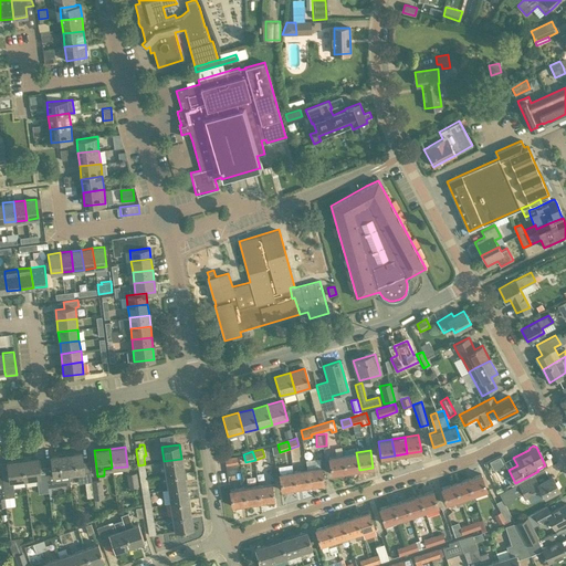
[(65,454),(69,474),(77,473),(79,483),(92,481),(91,471),(84,472),(81,452),(65,454)]
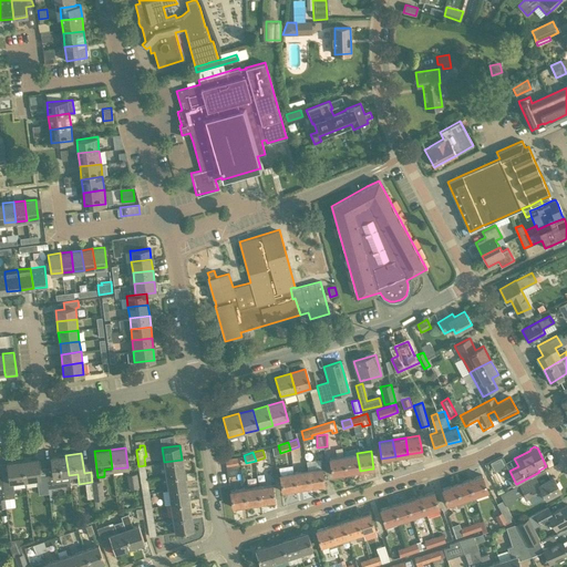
[(357,453),(343,455),(346,473),(360,471),(357,453)]
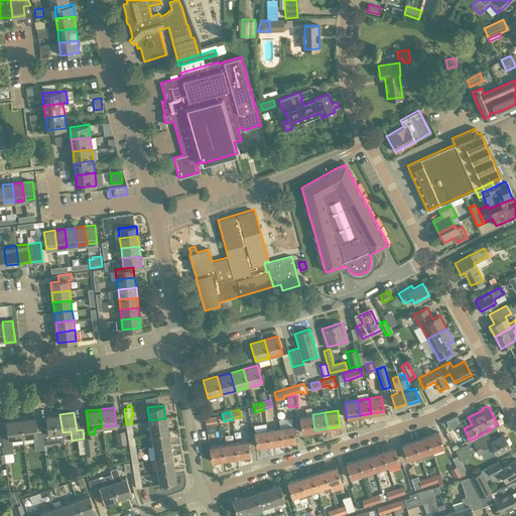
[(48,431),(42,432),(43,443),(63,441),(62,432),(59,414),(46,415),(48,431)]
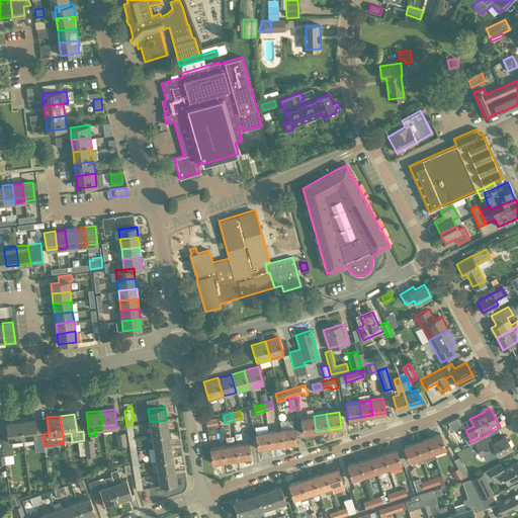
[(304,434),(316,432),(314,416),(300,418),(304,434)]
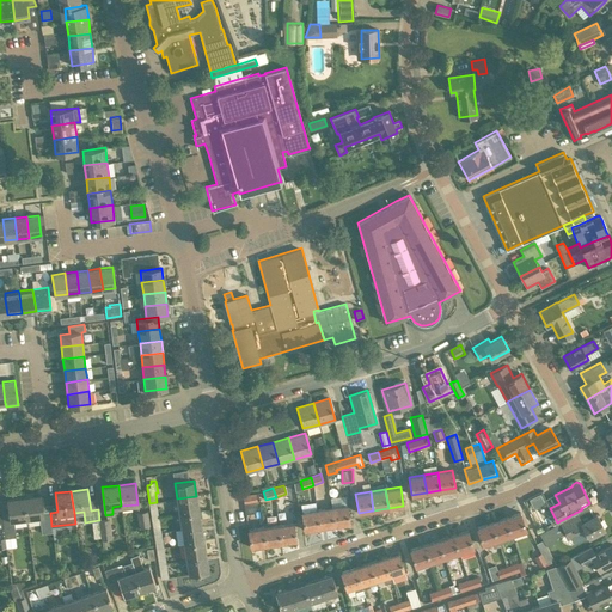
[(527,499),(532,507),(544,501),(539,491),(527,499)]
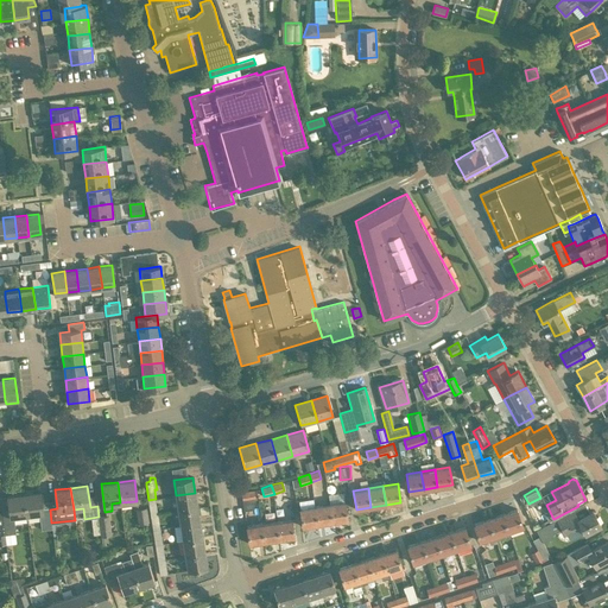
[(241,492),(242,501),(255,499),(254,489),(241,492)]
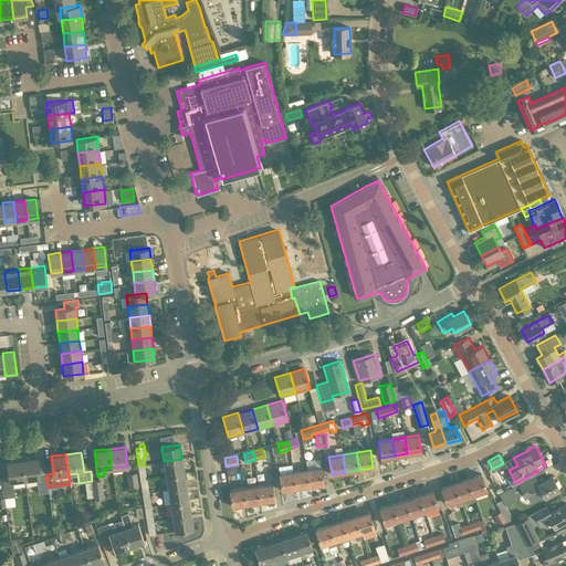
[(22,460),(24,479),(35,478),(38,494),(49,492),(48,488),(46,474),(40,475),(38,458),(22,460)]
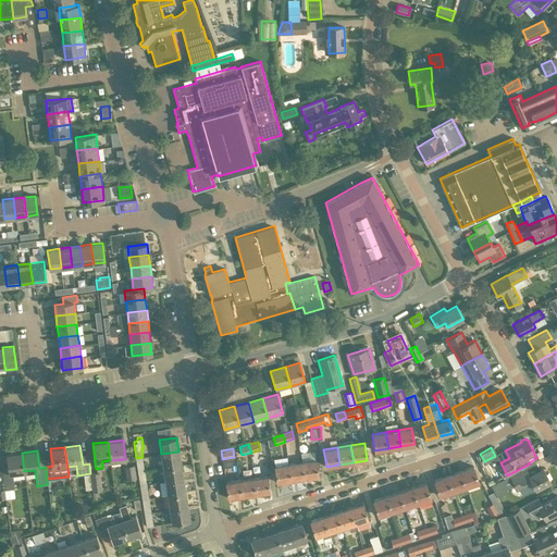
[(314,450),(300,453),(301,461),(305,478),(319,475),(314,450)]
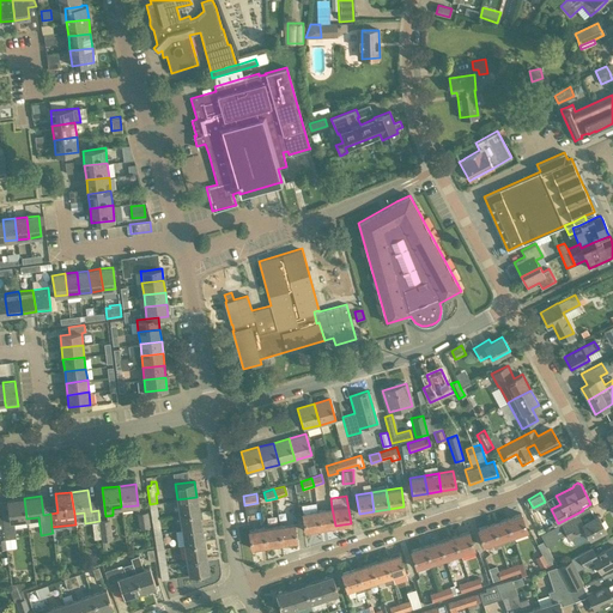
[(177,499),(180,515),(199,511),(196,497),(177,499)]
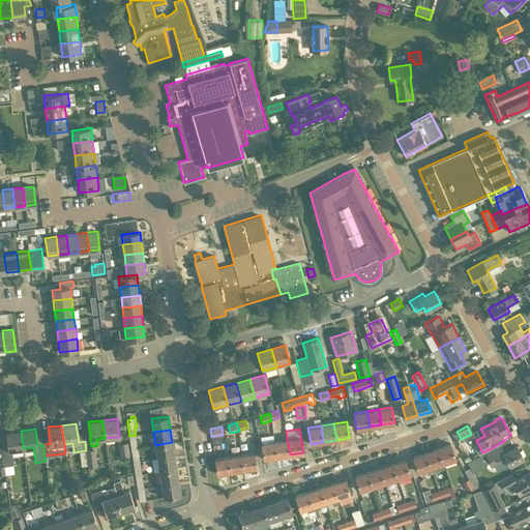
[(7,440),(0,441),(4,467),(12,466),(11,450),(23,448),(21,431),(6,432),(7,440)]
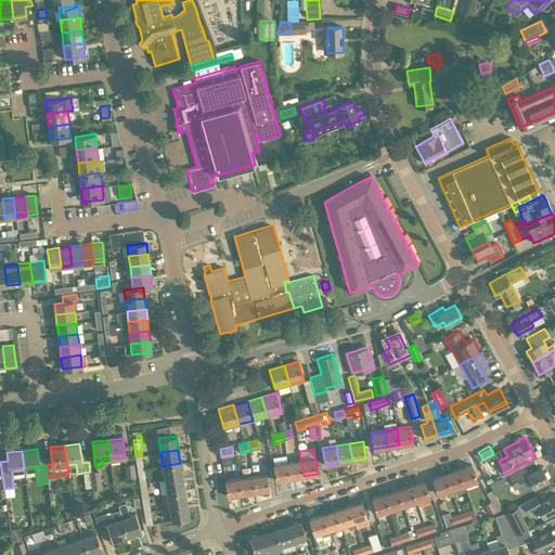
[(300,460),(287,462),(289,478),(304,476),(300,460)]
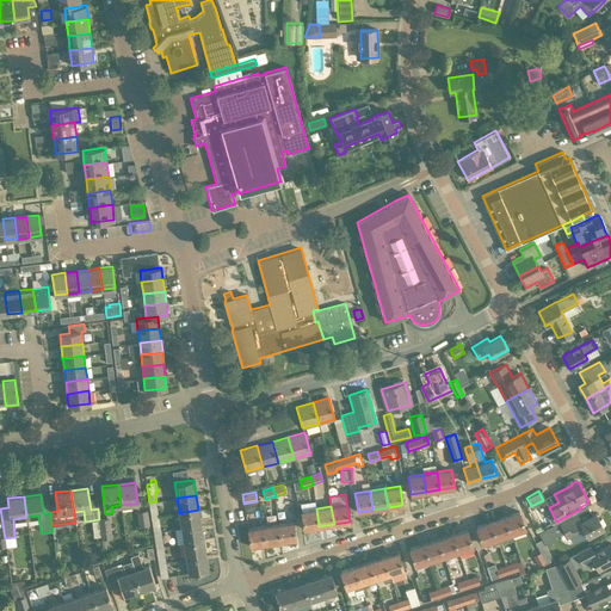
[(304,529),(319,526),(316,508),(301,511),(304,529)]
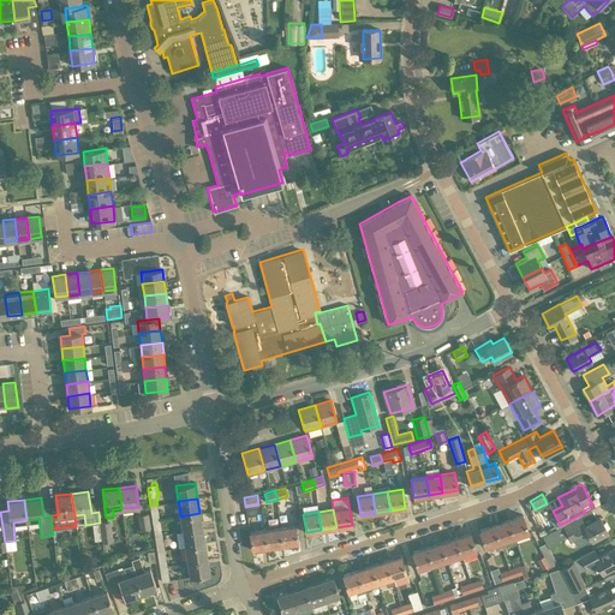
[(150,529),(148,513),(137,514),(139,530),(150,529)]
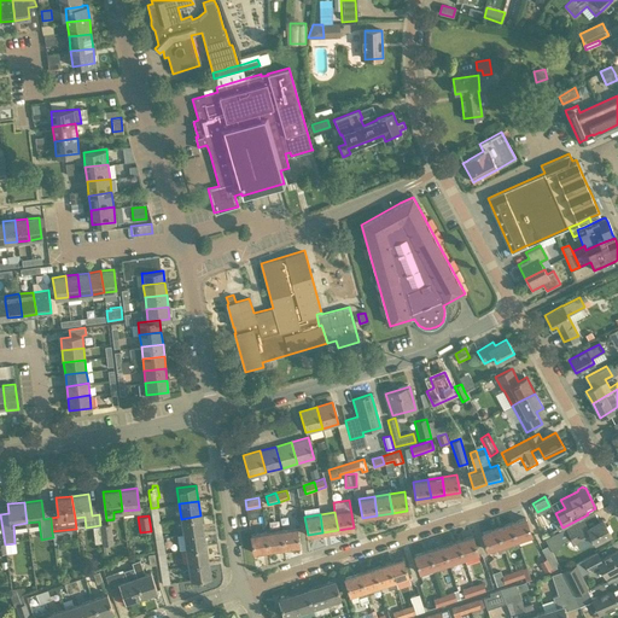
[(181,519),(184,534),(203,531),(200,516),(181,519)]
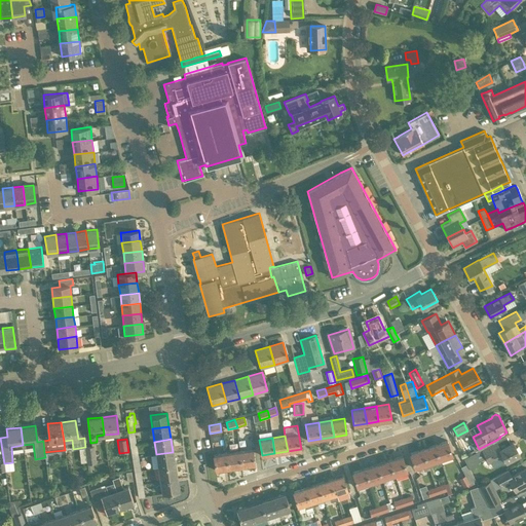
[(447,441),(435,445),(440,460),(452,455),(447,441)]
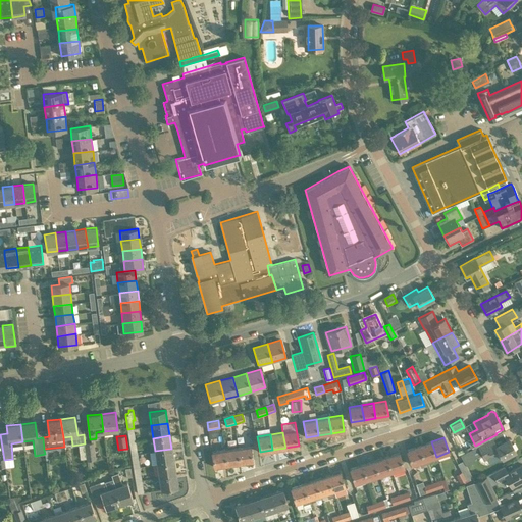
[(491,437),(478,446),(485,459),(499,451),(503,458),(516,451),(509,438),(496,446),(491,437)]
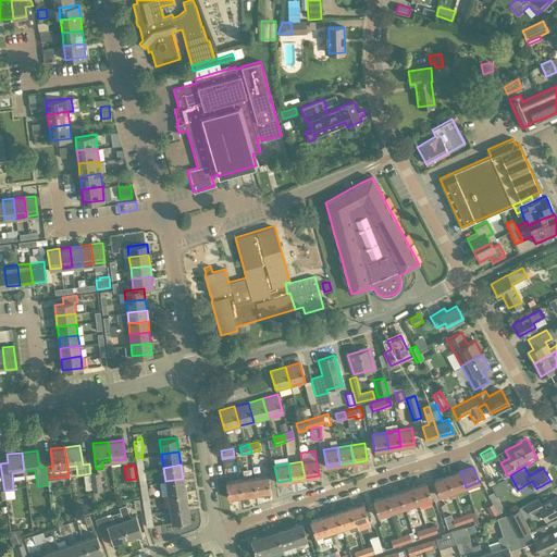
[(460,471),(447,475),(453,492),(466,487),(460,471)]
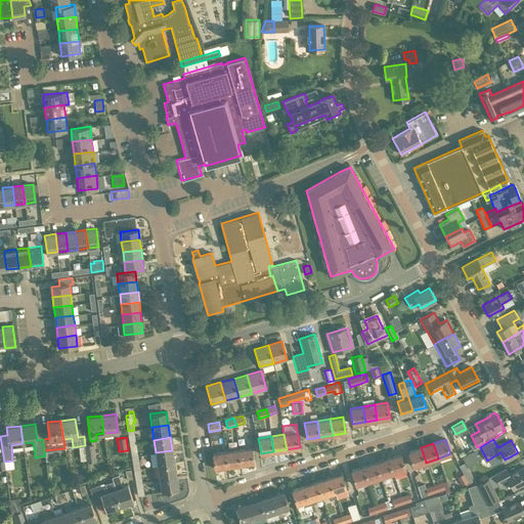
[(94,444),(85,445),(87,463),(96,462),(94,444)]
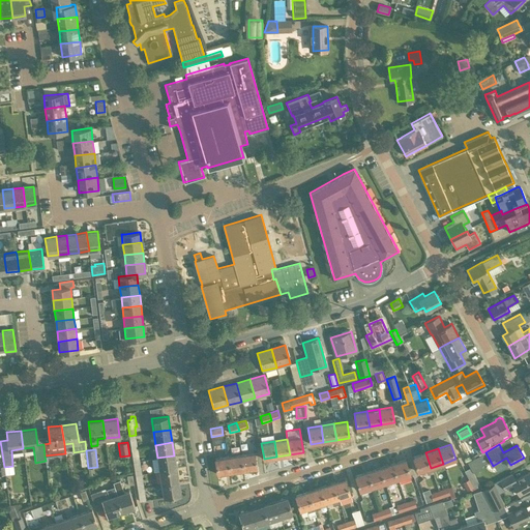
[(254,452),(241,453),(243,470),(257,468),(254,452)]
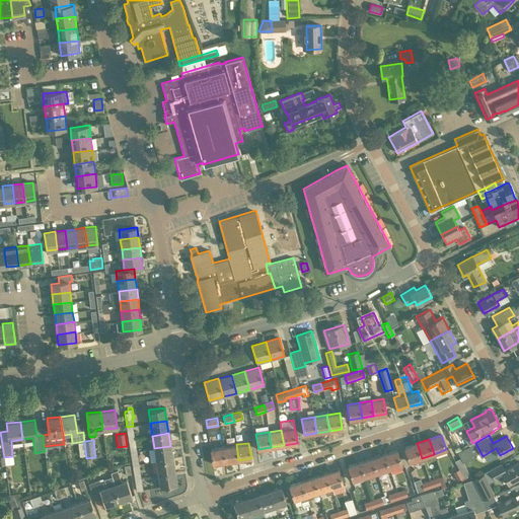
[(410,462),(417,459),(419,464),(424,462),(422,458),(417,443),(404,447),(410,462)]
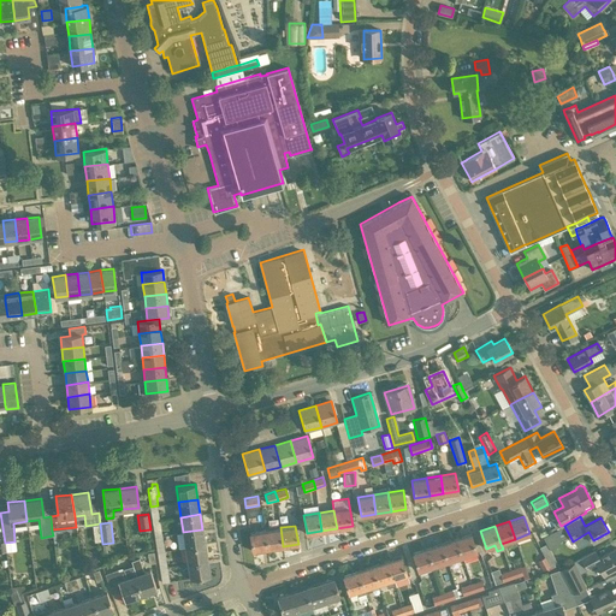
[(280,527),(265,529),(267,549),(283,546),(280,527)]
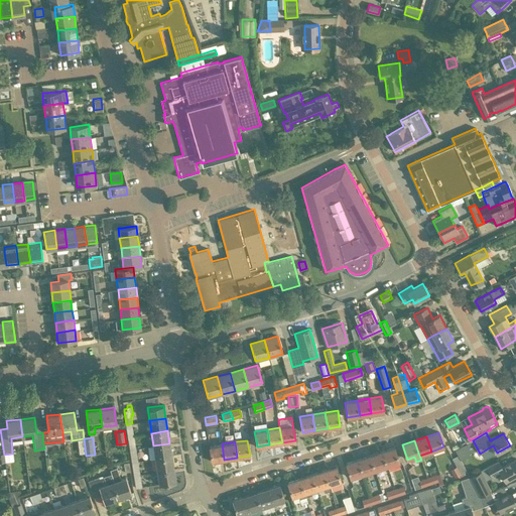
[(153,445),(155,459),(171,456),(169,443),(153,445)]
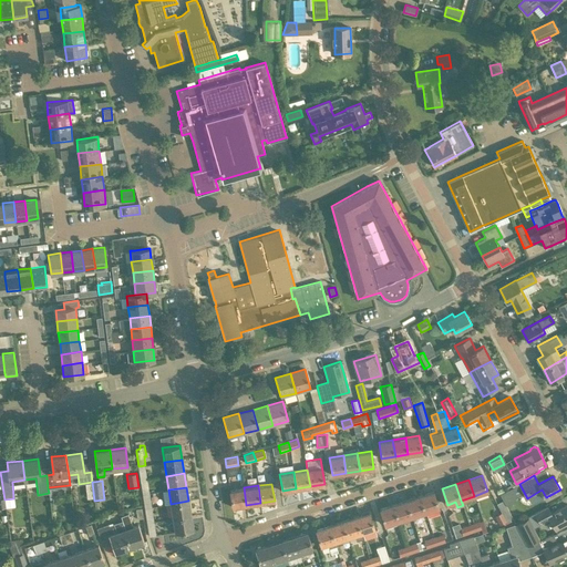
[(233,507),(246,505),(244,487),(229,490),(233,507)]
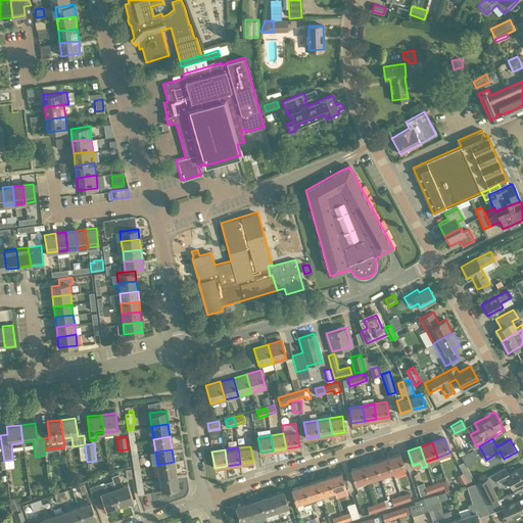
[(399,454),(387,458),(392,473),(405,468),(399,454)]
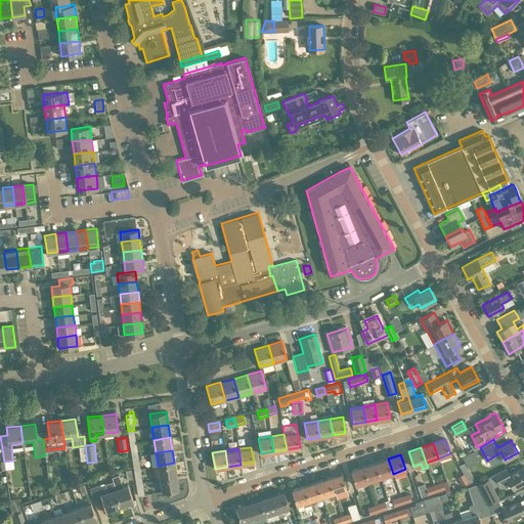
[(388,459),(376,463),(381,477),(393,474),(388,459)]
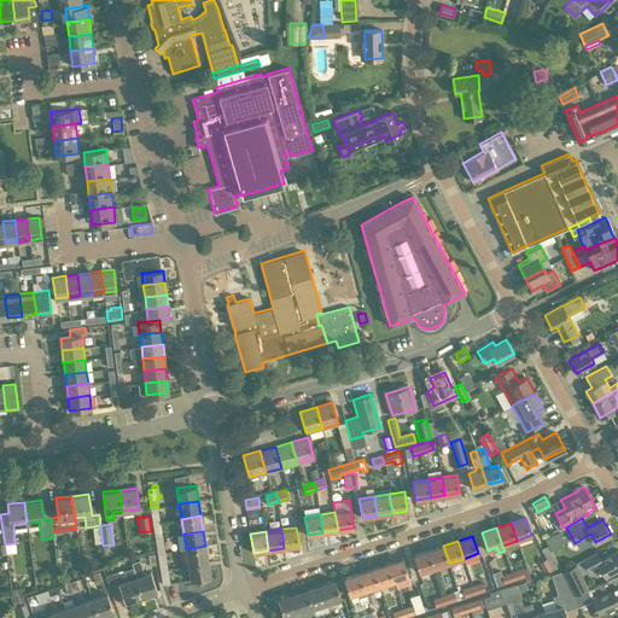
[(186,549),(188,565),(208,561),(205,546),(186,549)]
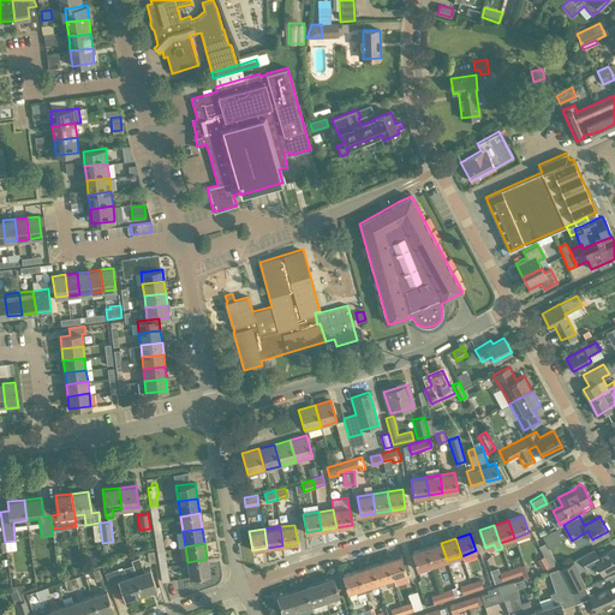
[(441,543),(427,548),(433,565),(447,560),(441,543)]
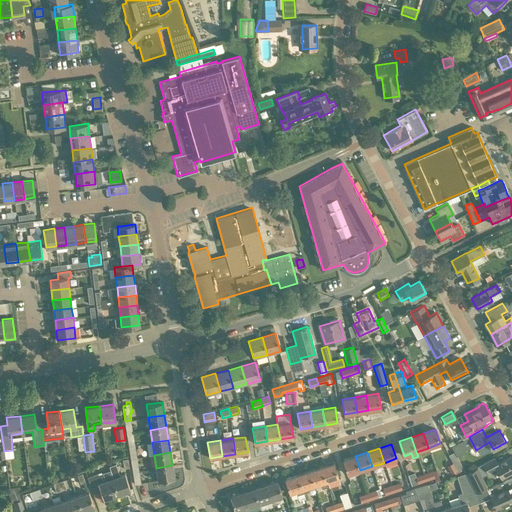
[(451,474),(457,471),(462,468),(454,452),(448,455),(453,463),(446,466),(451,474)]
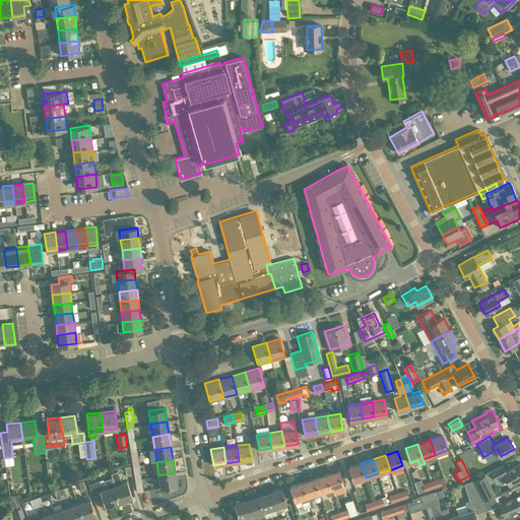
[(502,464),(490,470),(495,480),(505,475),(509,484),(519,478),(519,462),(506,470),(502,464)]
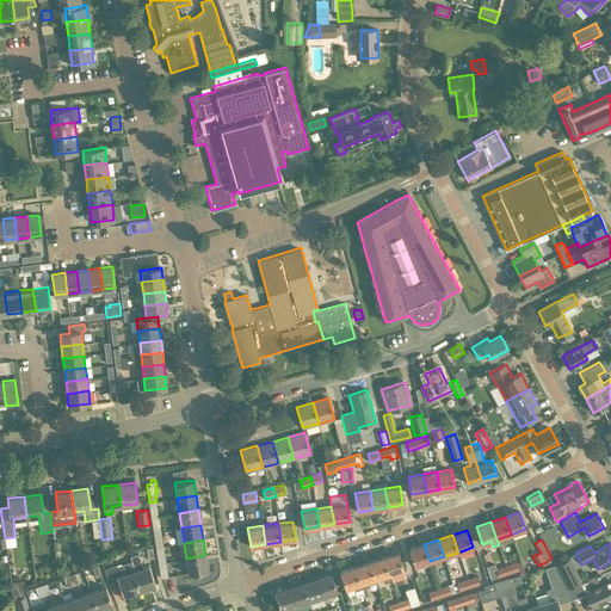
[(415,566),(430,561),(424,544),(409,549),(415,566)]
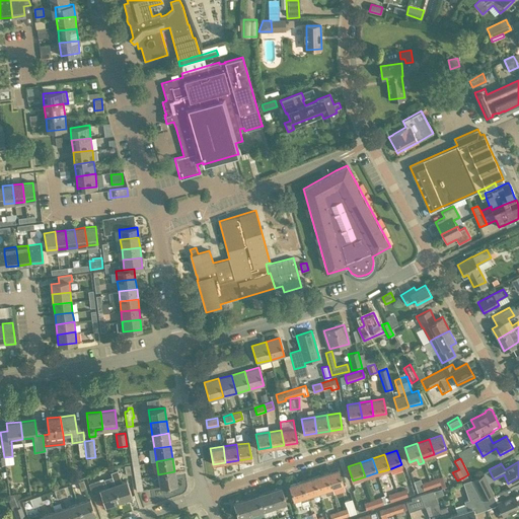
[(118,469),(110,472),(112,476),(115,484),(113,485),(119,501),(132,497),(126,479),(122,482),(118,469)]
